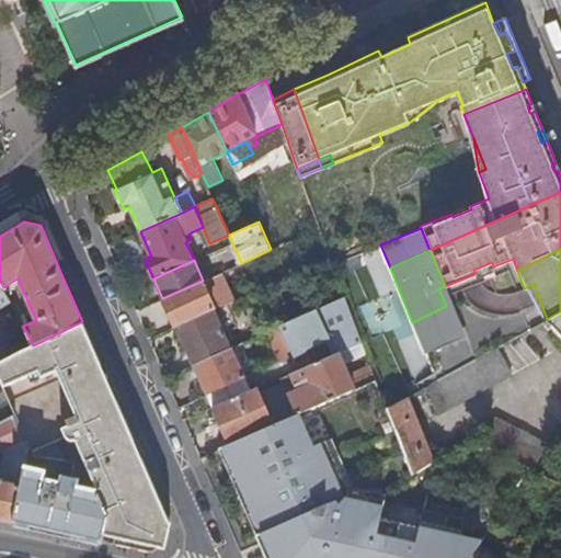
[(221,272),(215,275),(217,281),(225,277),(221,272)]
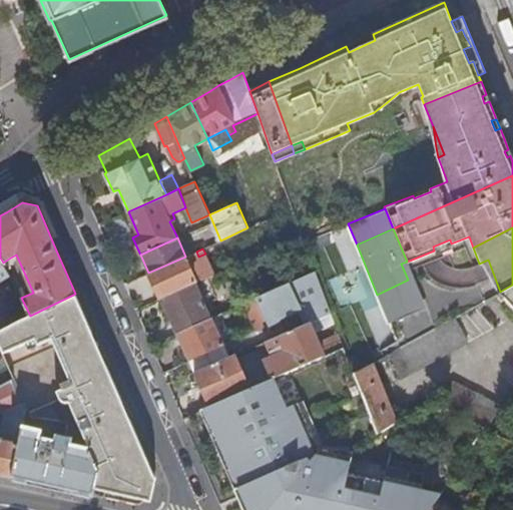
[(185,257),(148,273),(160,298),(207,276),(213,274),(205,253),(198,257),(196,251),(185,257)]
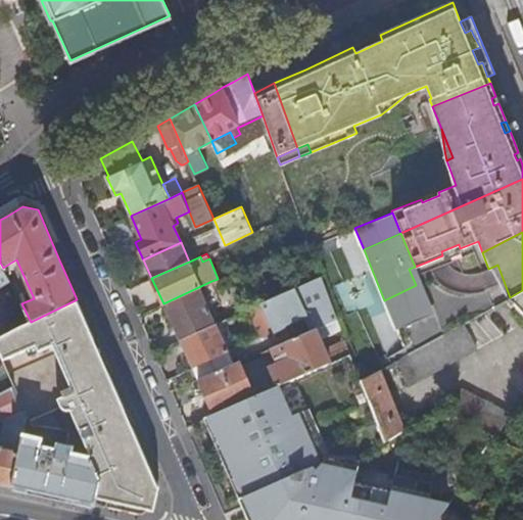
[(0,286),(10,280),(3,268),(0,263),(0,286)]
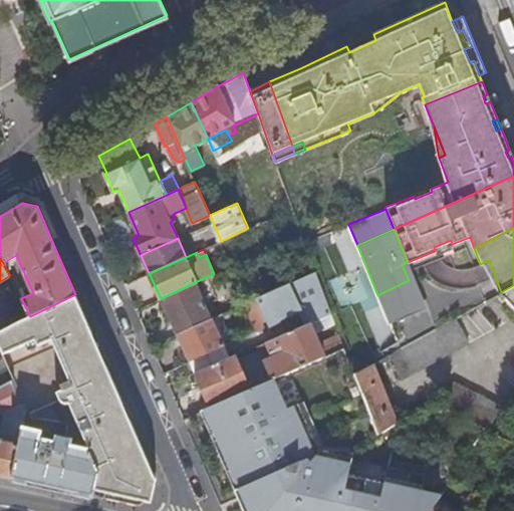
[(493,277),(495,276),(489,260),(487,261),(493,277)]
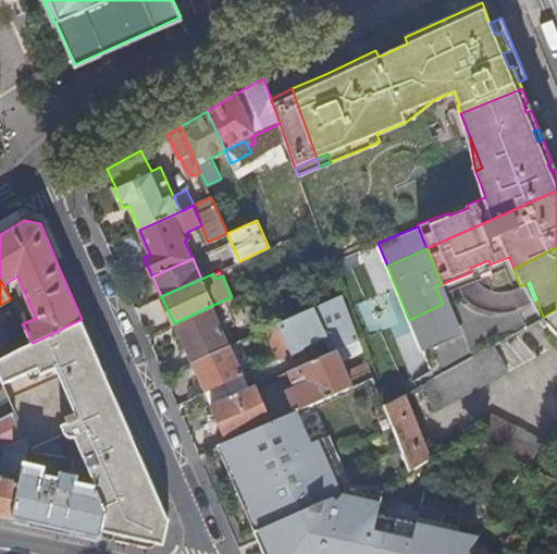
[(443,304),(449,300),(442,284),(435,286),(443,304)]
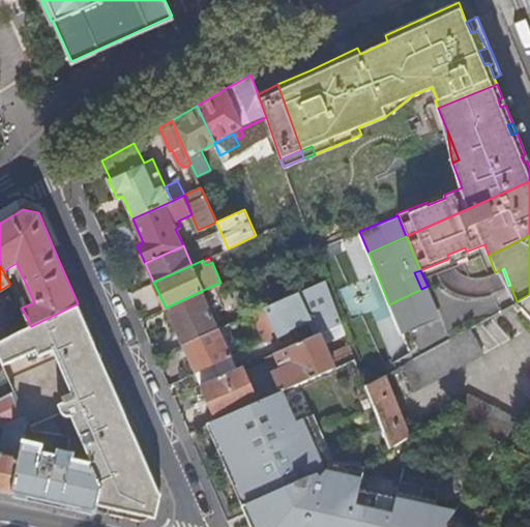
[(264,306),(276,334),(288,329),(287,328),(307,319),(315,334),(320,331),(342,322),(337,312),(325,279),(264,306)]
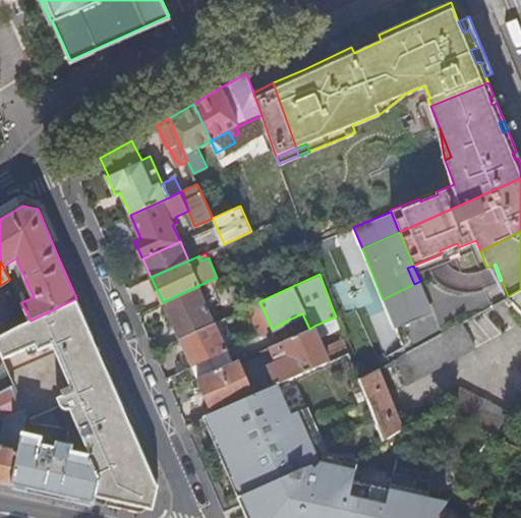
[(211,280),(163,302),(179,338),(215,322),(209,308),(221,303),(211,280)]
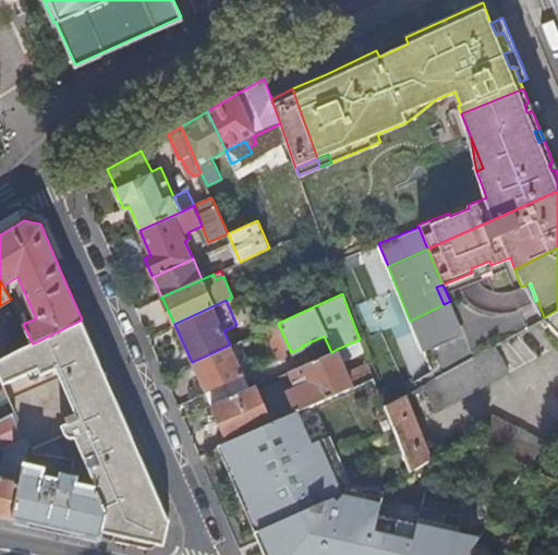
[(462,333),(450,301),(444,304),(452,327),(436,334),(439,342),(462,333)]
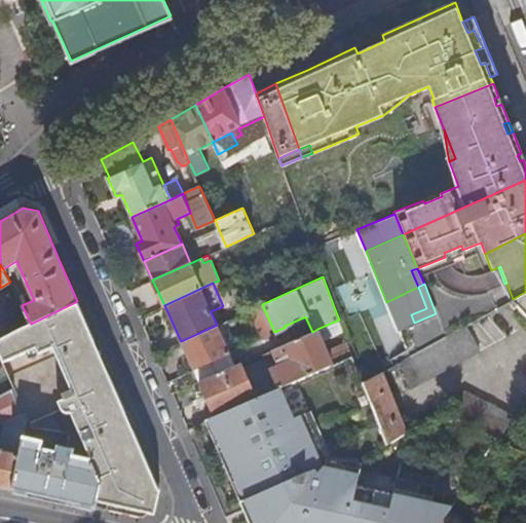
[(418,287),(386,302),(398,330),(414,323),(411,314),(426,308),(418,287)]
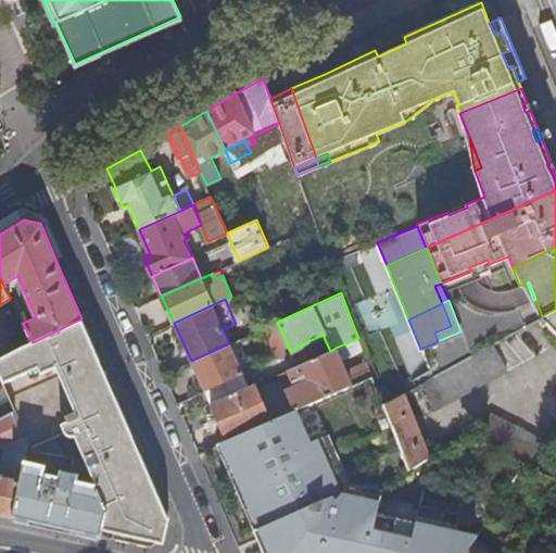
[(555,309),(542,316),(541,317),(542,318),(540,321),(544,325),(545,323),(555,334),(555,309)]
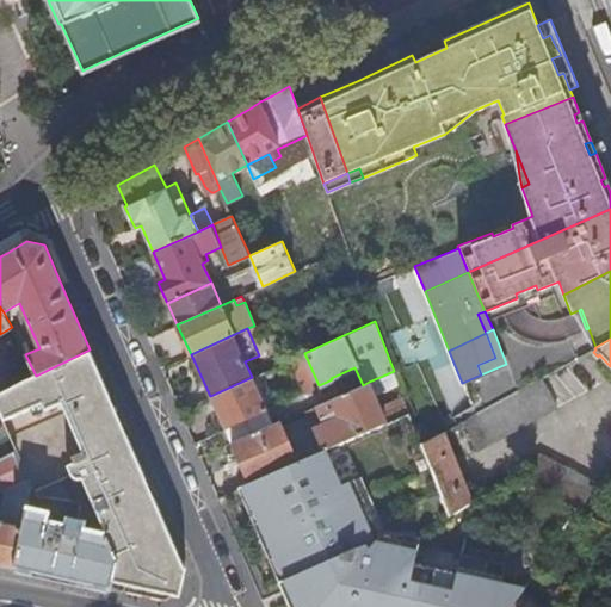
[(122,423),(90,350),(36,376),(0,392),(0,417),(14,450),(31,487),(30,493),(67,476),(71,479),(75,481),(80,481),(90,503),(92,505),(104,532),(115,557),(109,587),(164,599),(165,592),(160,590),(161,582),(171,584),(176,569),(179,568),(179,564),(180,559),(122,423)]
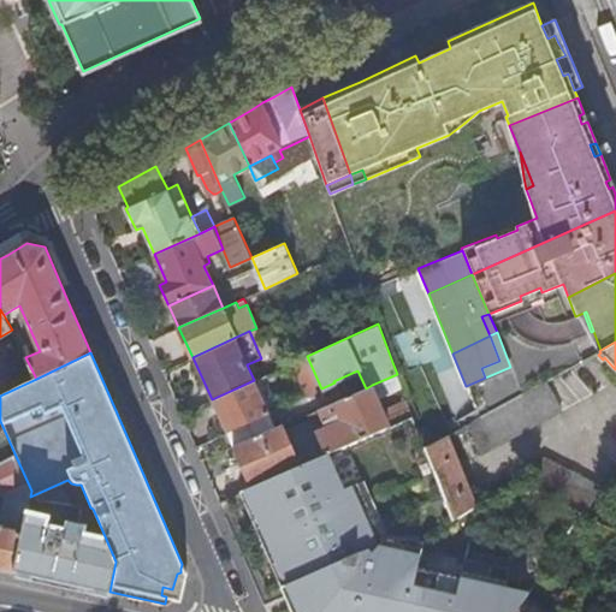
[(254,380),(212,399),(226,431),(270,411),(254,380)]
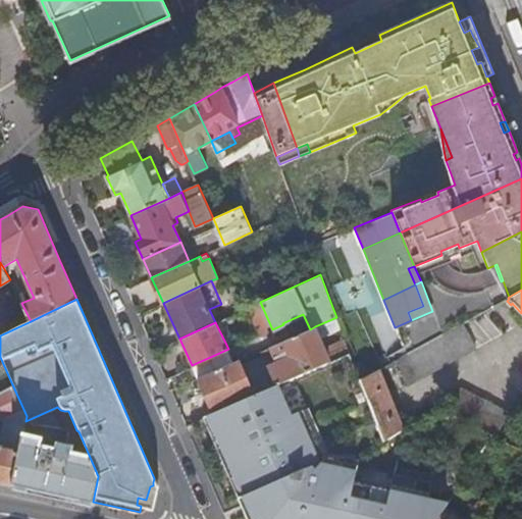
[(463,322),(396,359),(408,382),(476,347),(463,322)]
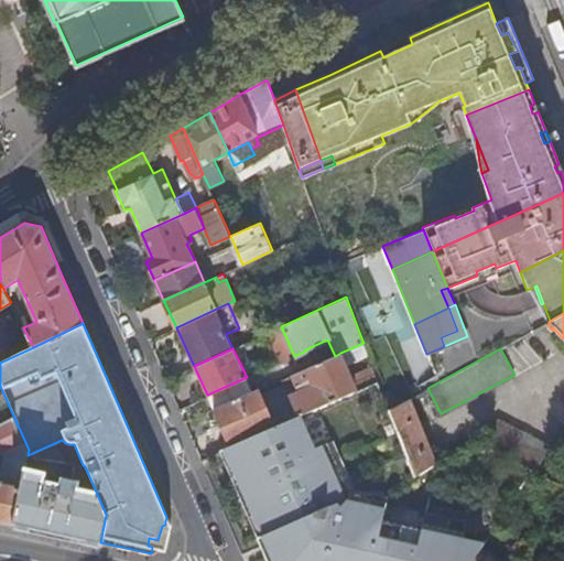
[(290,395),(300,416),(301,414),(360,389),(378,381),(372,365),(350,375),(340,353),(335,356),(281,378),(284,387),(296,381),(300,383),(311,378),(314,385),(290,395)]
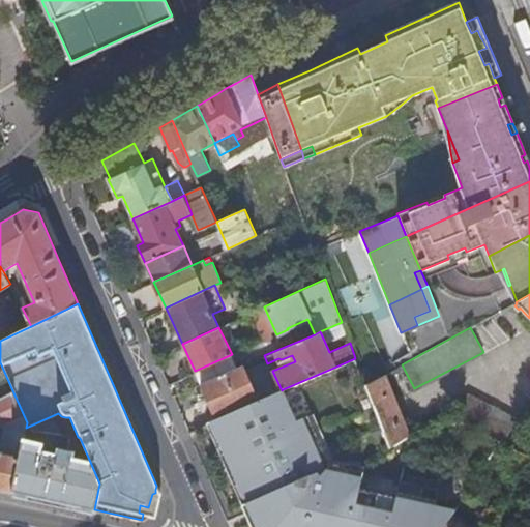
[(232,354),(195,371),(200,383),(238,367),(232,354)]
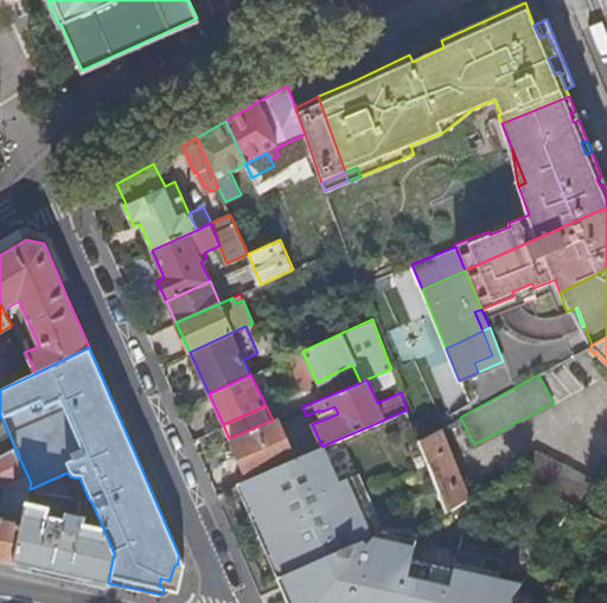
[(229,438),(248,479),(295,457),(278,417),(273,419),(229,438)]
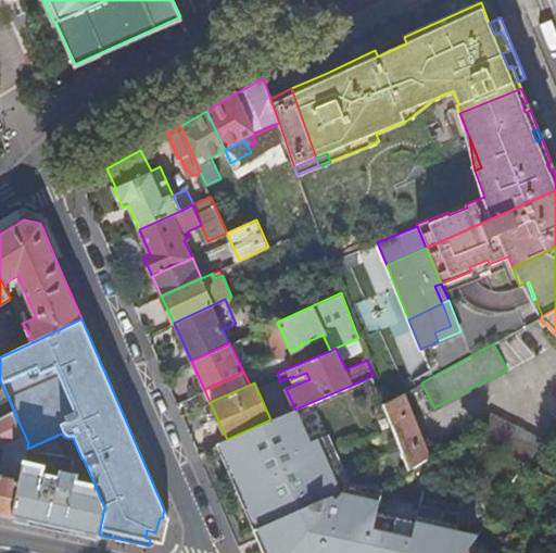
[(391,424),(408,467),(430,455),(404,391),(383,403),(391,424)]
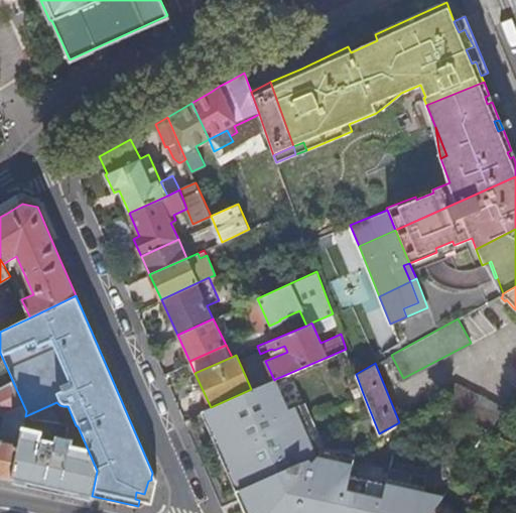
[(211,407),(188,417),(191,422),(208,415),(219,438),(215,440),(239,490),(246,505),(249,512),(430,512),(437,502),(439,499),(441,496),(422,492),(426,475),(390,467),(386,484),(350,476),(354,459),(321,452),(300,404),(288,409),(275,379),(274,380),(251,389),(211,407)]
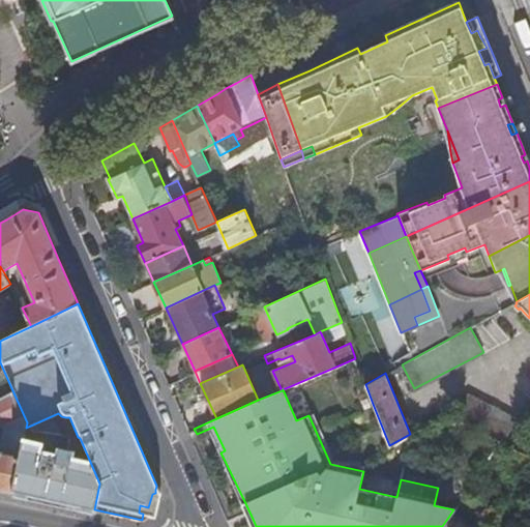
[(0,397),(0,489),(10,491),(24,438),(23,438),(25,429),(26,428),(27,422),(12,390),(0,397)]
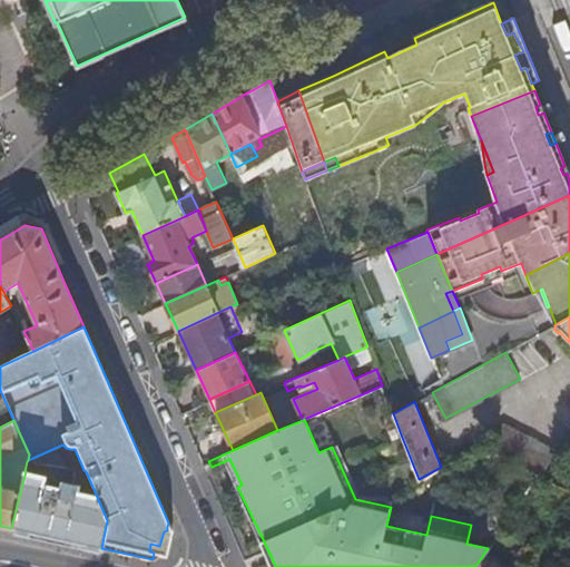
[(503,421),(490,447),(539,473),(541,472),(554,449),(503,421)]
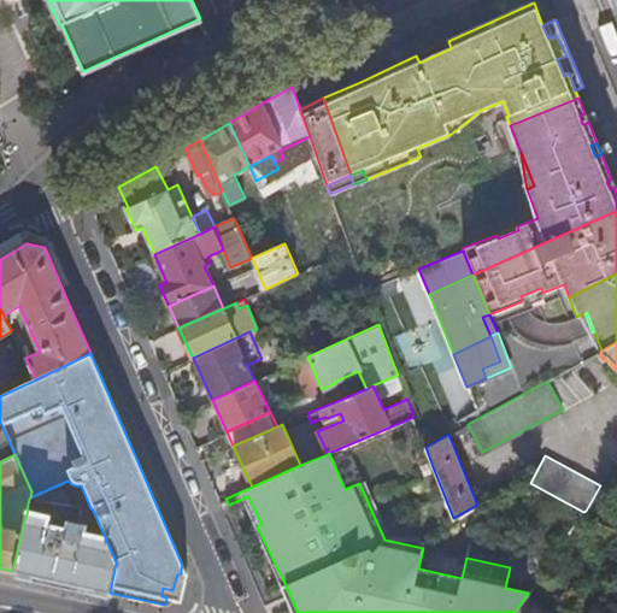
[(28,510),(12,571),(71,584),(110,593),(116,563),(105,537),(92,534),(93,526),(66,520),(64,528),(48,524),(50,516),(28,510)]
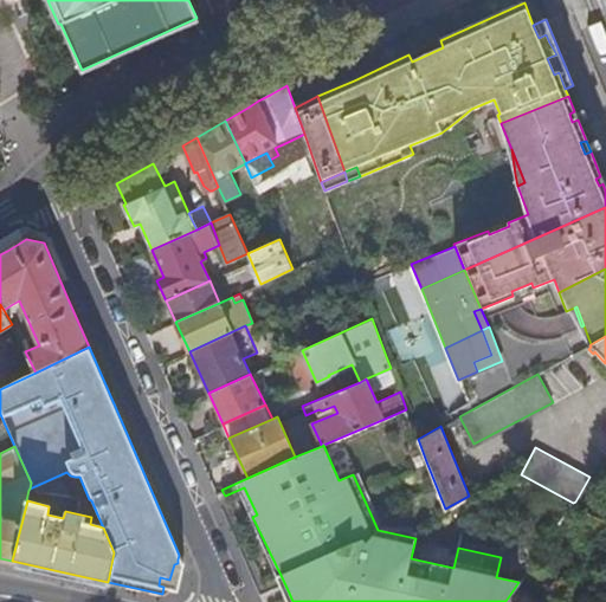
[(184,564),(179,555),(178,560),(178,563),(174,564),(169,580),(160,577),(159,586),(163,587),(162,594),(169,588),(175,589),(184,564)]
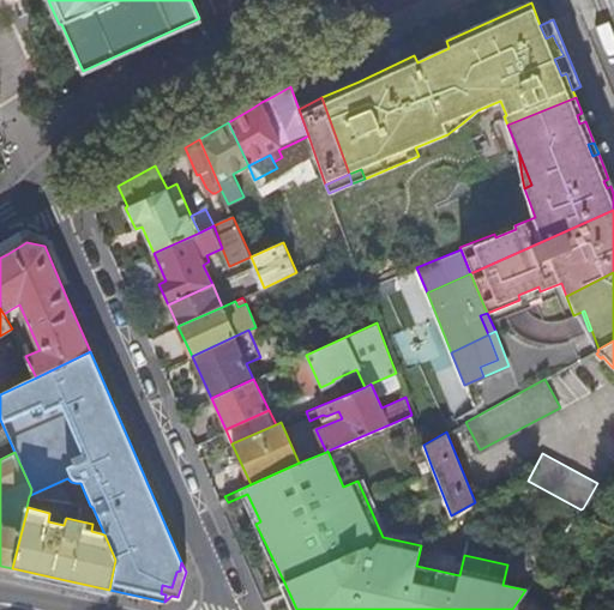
[(523,593),(521,597),(512,609),(543,609),(546,609),(523,593)]
